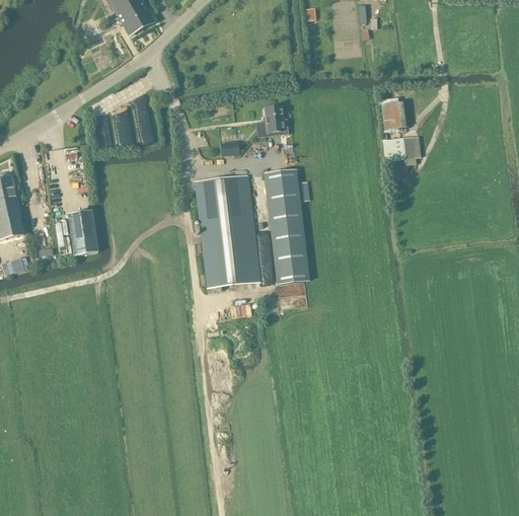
[(108,0),(129,35),(153,22),(141,0),(108,0)]
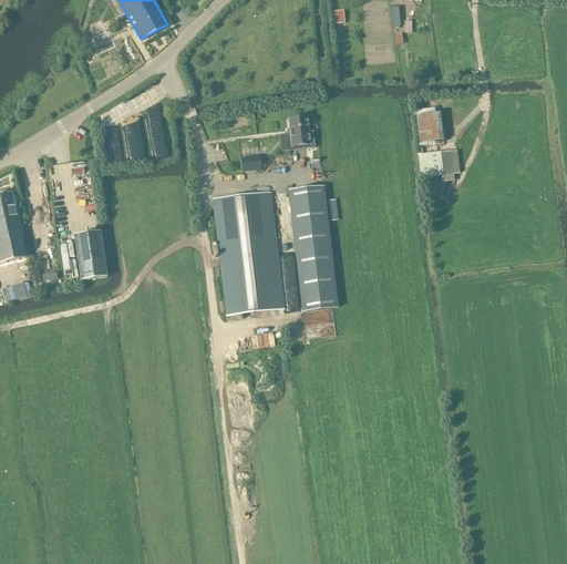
[(399,4),(391,6),(393,24),(401,23),(399,4)]
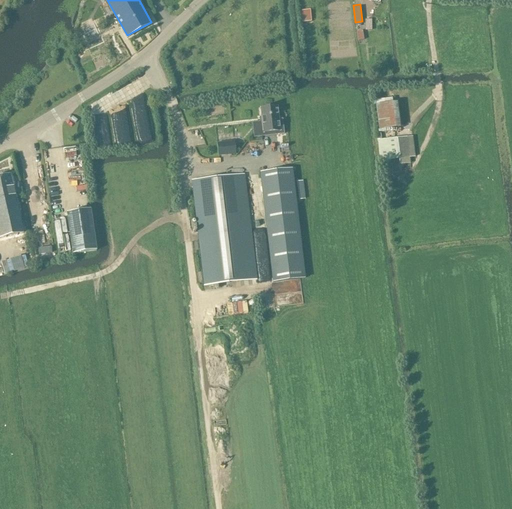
[(310,7),(301,8),(302,19),(311,19),(310,7)]
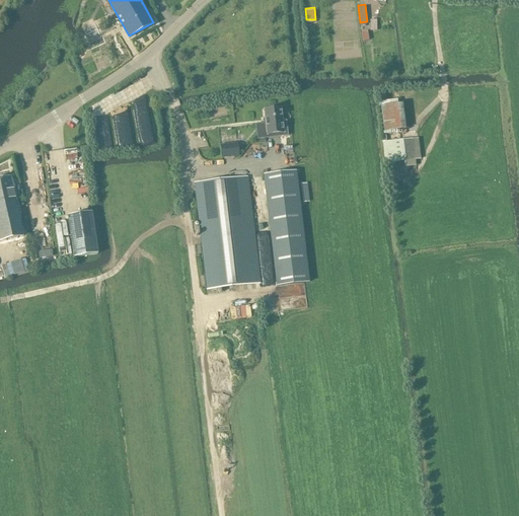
[(95,21),(84,26),(88,37),(99,31),(95,21)]
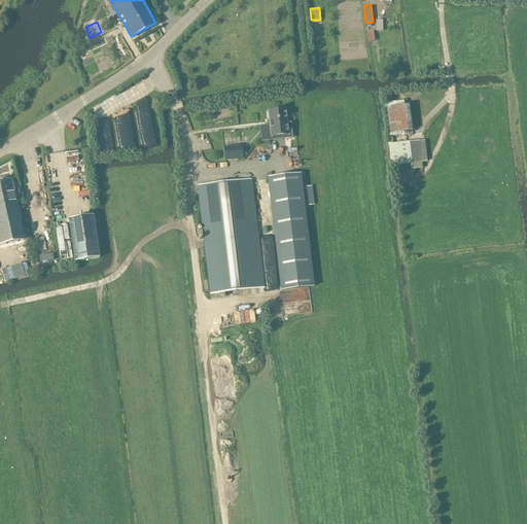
[(391,131),(413,129),(410,103),(387,105),(391,131)]
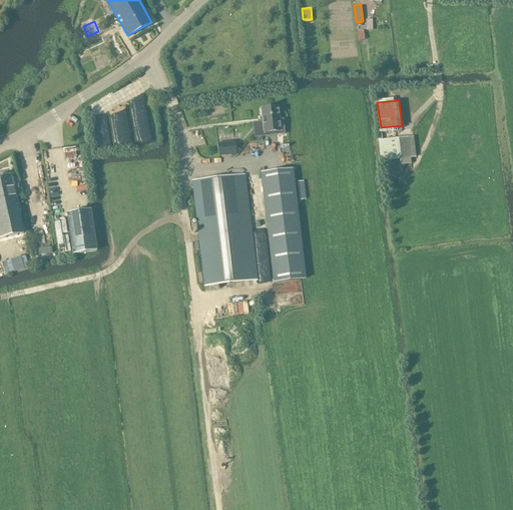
[(276,131),(276,132),(285,131),(283,117),(280,117),(278,104),(261,106),(263,119),(260,119),(260,120),(261,120),(262,132),(276,130),(276,131)]
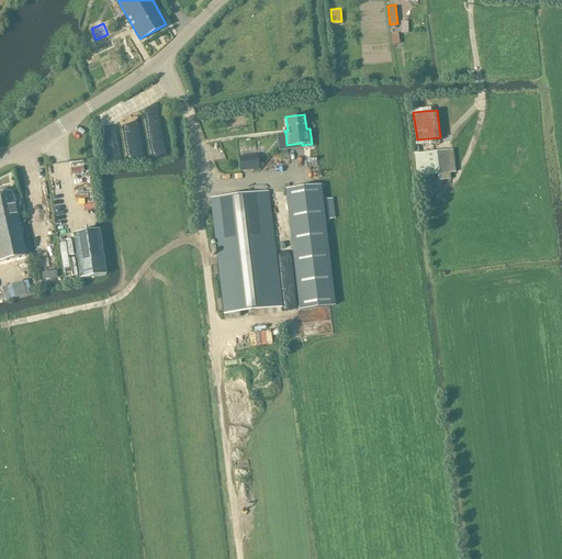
[(450,170),(447,147),(415,152),(417,174),(450,170)]
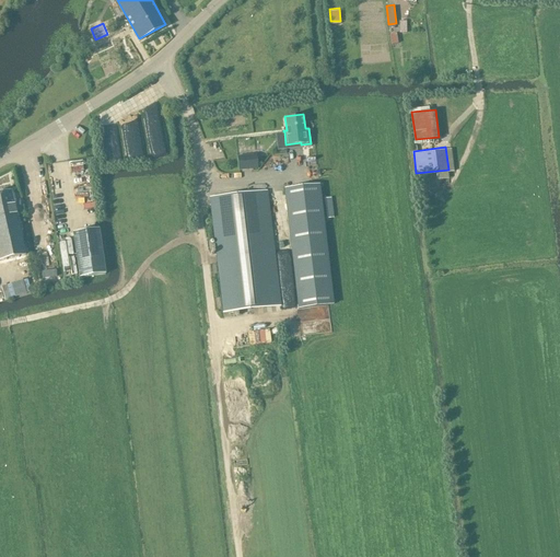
[(255,152),(237,154),(238,167),(257,165),(255,152)]
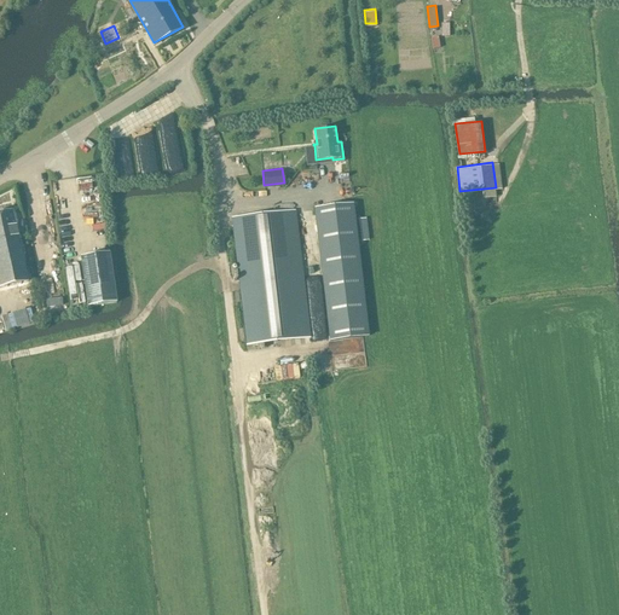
[(353,202),(314,207),(329,336),(362,332),(368,331),(353,202)]
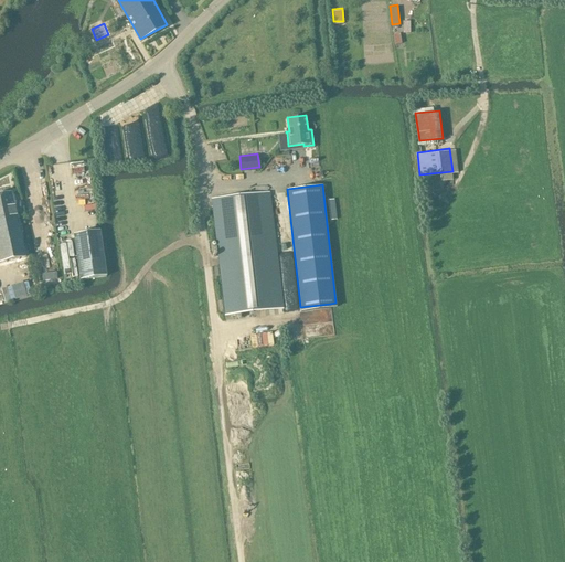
[(0,258),(24,254),(11,190),(0,191),(0,258)]
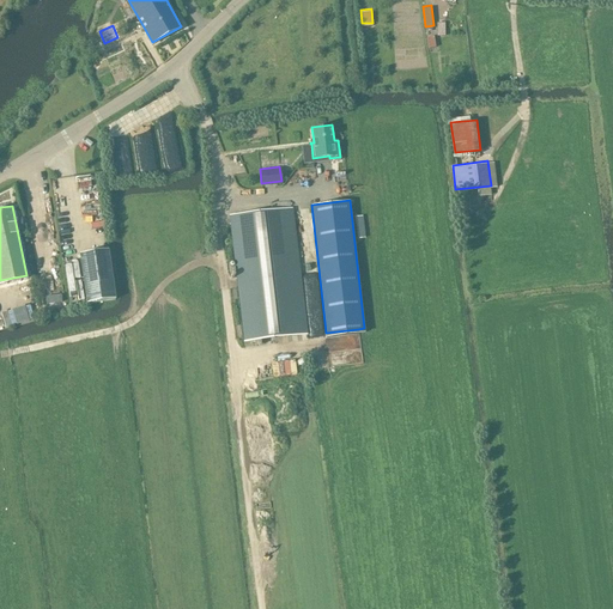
[(292,206),(272,208),(229,214),(244,339),(307,332),(292,206)]
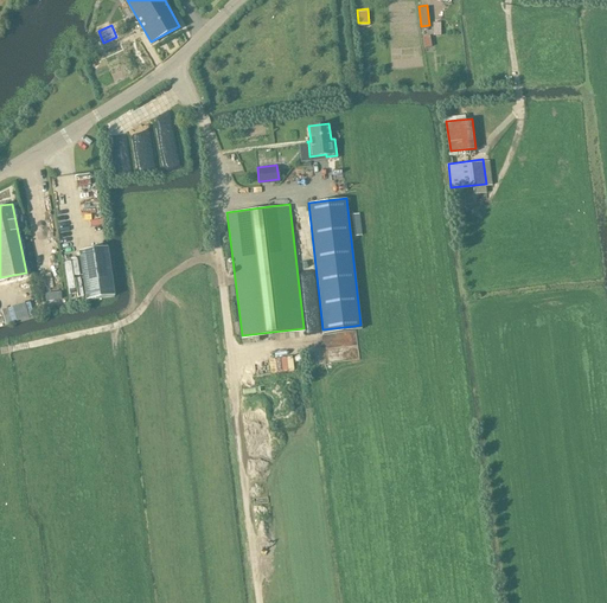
[(78,249),(85,297),(114,294),(107,244),(78,249)]
